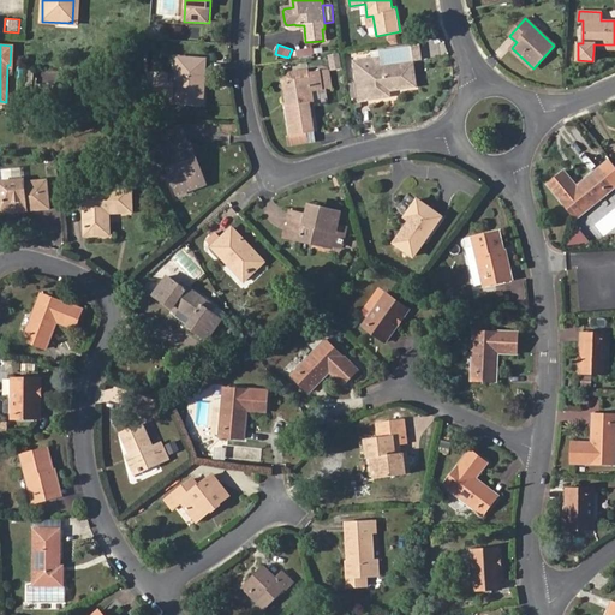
[(340,53),(329,54),(330,70),(341,70),(340,53)]
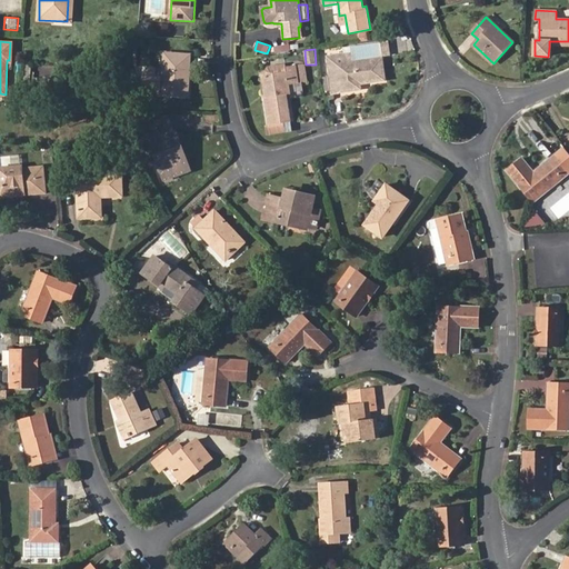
[(163,93),(189,96),(191,56),(166,53),(163,93)]
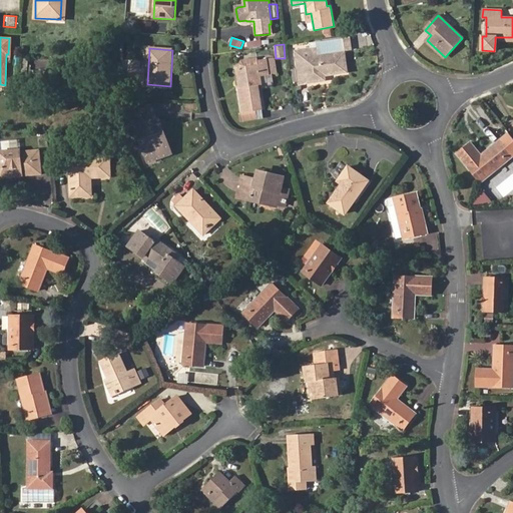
[(347,71),(344,52),(297,59),(301,84),(326,79),(325,75),(347,71)]
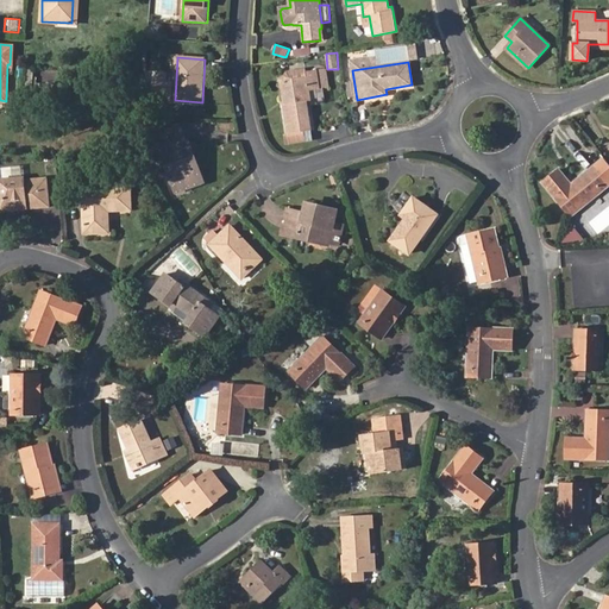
[(288,106),(284,106),(289,133),(290,133),(303,131),(313,129),(308,101),(312,101),(311,89),(327,87),(325,69),(307,73),(306,68),(287,70),(284,75),(286,81),(284,81),(288,106)]
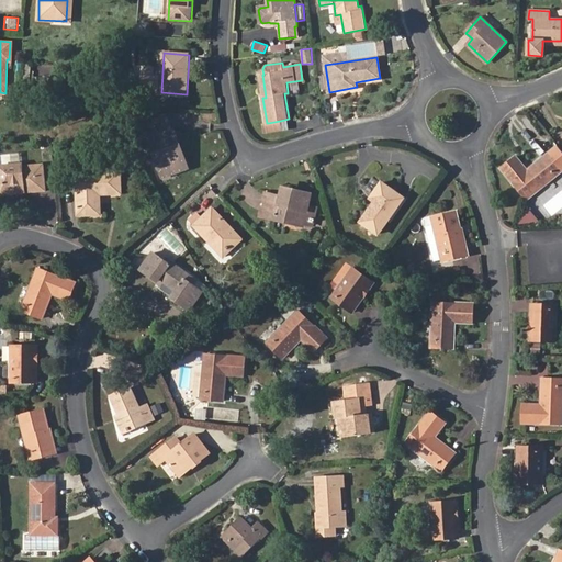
[(156,67),(146,67),(144,91),(157,92),(158,76),(156,75),(156,67)]
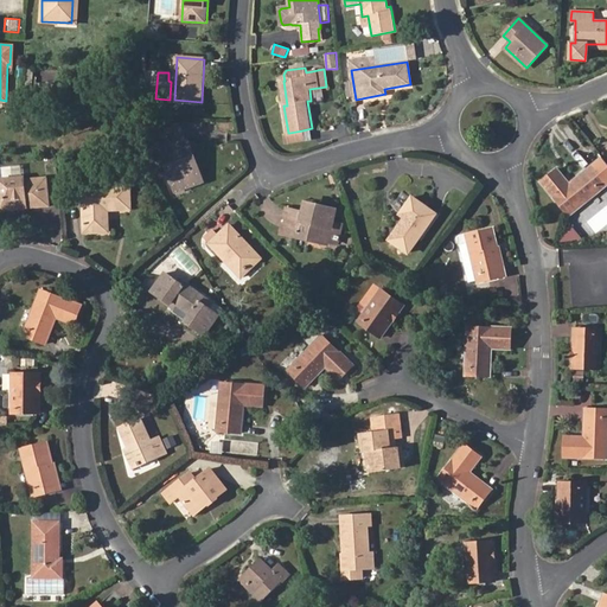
[(189,181),(202,177),(189,140),(185,141),(181,131),(155,140),(174,192),(191,186),(189,181)]
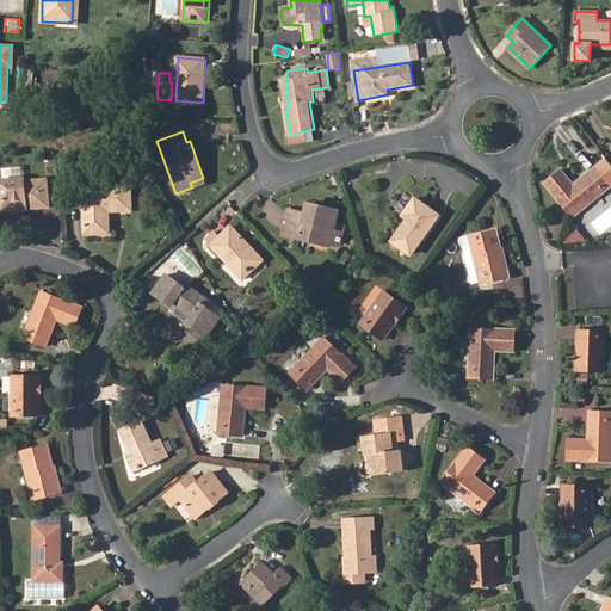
[(306,140),(304,131),(291,134),(294,142),(306,140)]
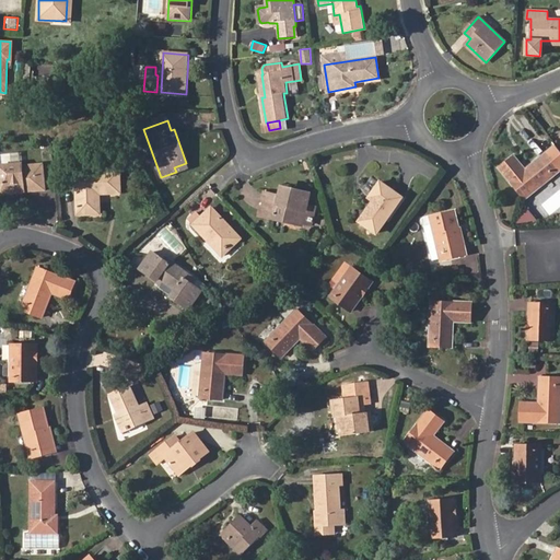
[(559,172),(545,154),(524,171),(513,156),(499,168),(524,200),(559,172)]
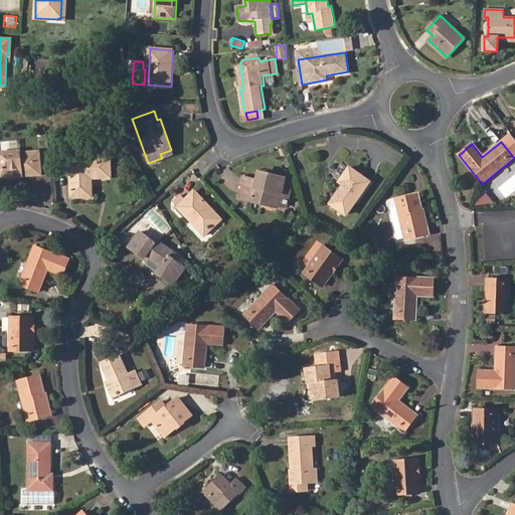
[(35,151),(0,152),(0,175),(14,175),(14,178),(36,178),(35,151)]
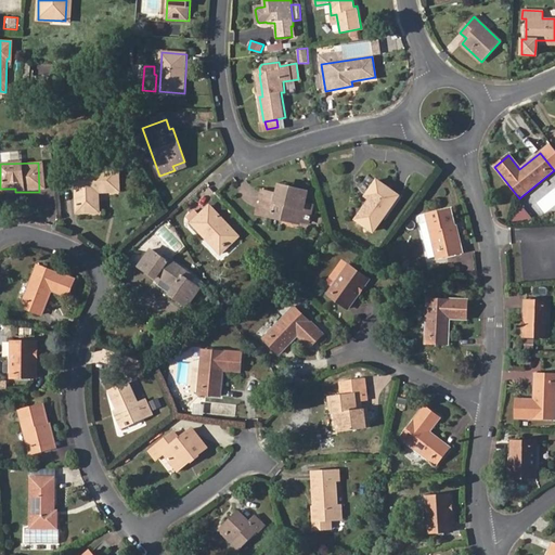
[(77,211),(98,211),(98,191),(118,191),(117,170),(76,171),(77,211)]
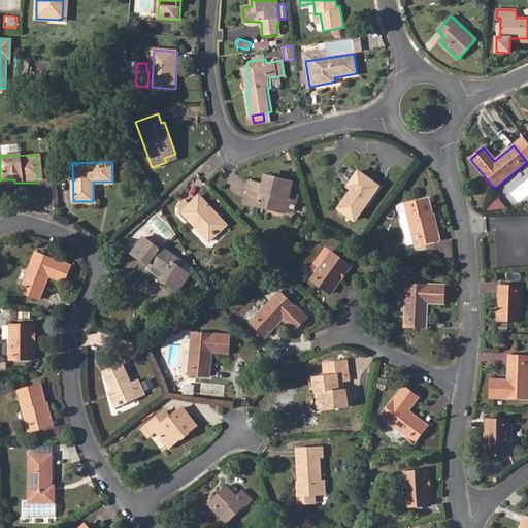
[(337,208),(355,221),(380,186),(358,170),(348,186),(352,189),(337,208)]
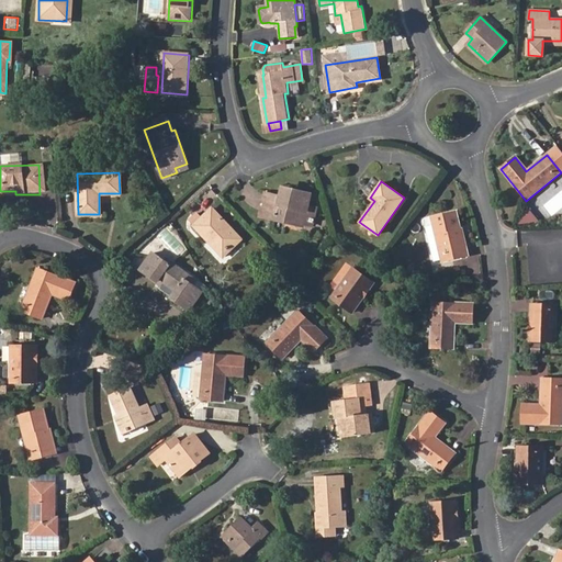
[(310,205),(312,193),(282,187),(280,195),(265,192),(259,217),(304,226),(305,224),(313,226),(317,208),(310,205)]
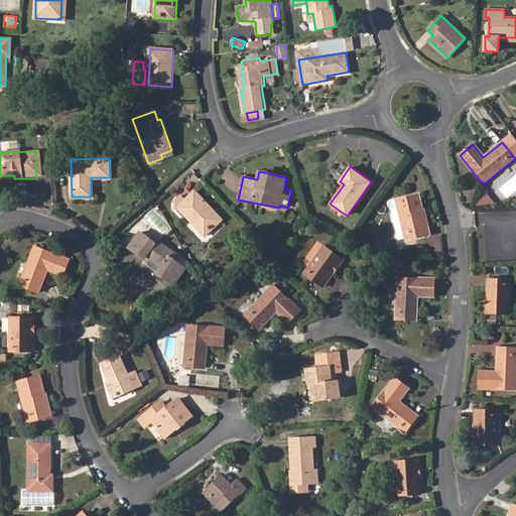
[(205,236),(223,220),(195,190),(177,207),(205,236)]
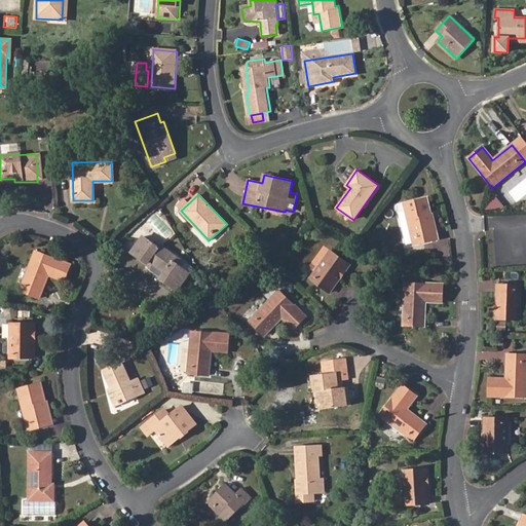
[(427,214),(431,213),(427,197),(404,203),(406,212),(414,246),(434,240),(427,214)]
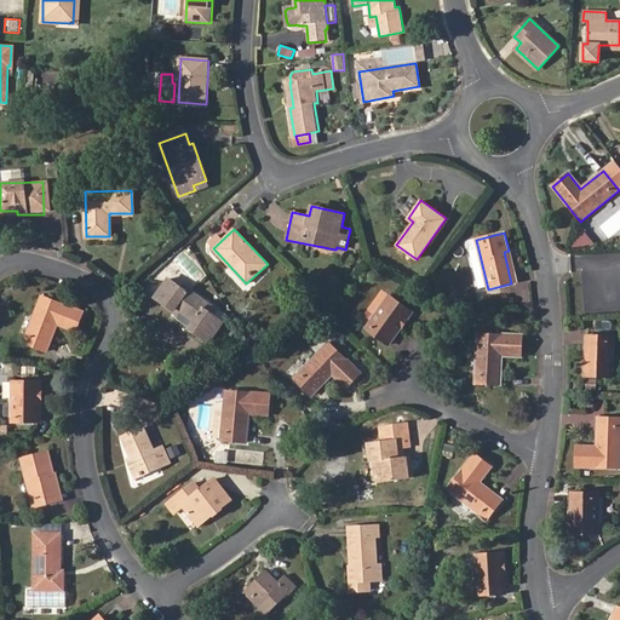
[(478,250),(476,240),(468,241),(470,251),(478,250)]
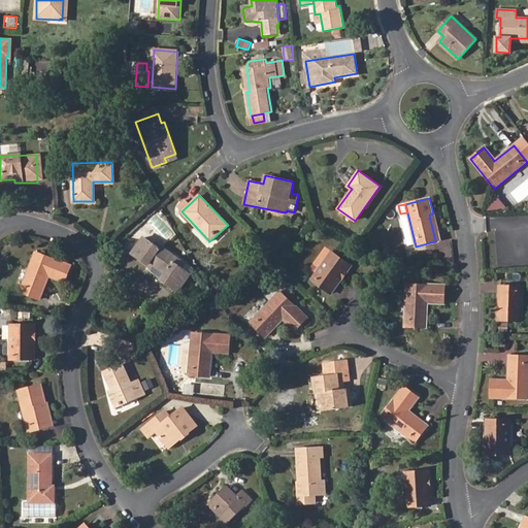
[(439,240),(433,213),(429,215),(435,241),(439,240)]
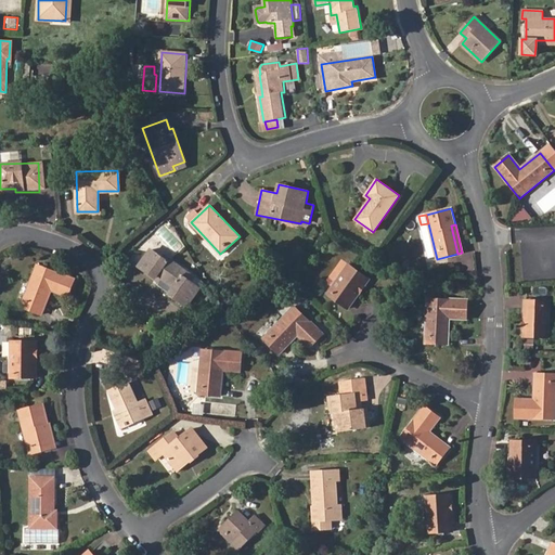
[(169,297),(186,309),(199,291),(190,283),(195,276),(169,257),(167,259),(151,248),(138,268),(160,283),(163,281),(175,289),(169,297)]
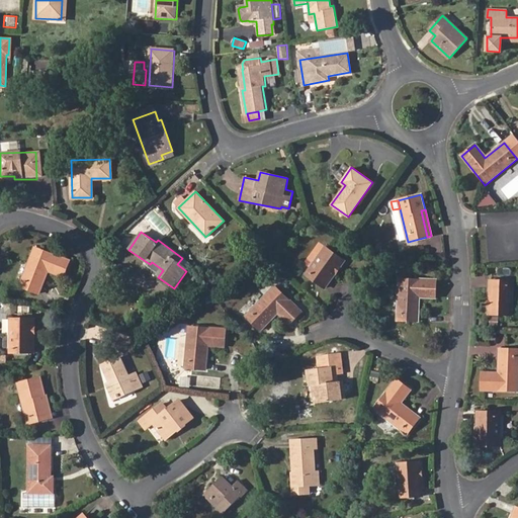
[(306,274),(325,288),(345,261),(326,247),(306,274)]
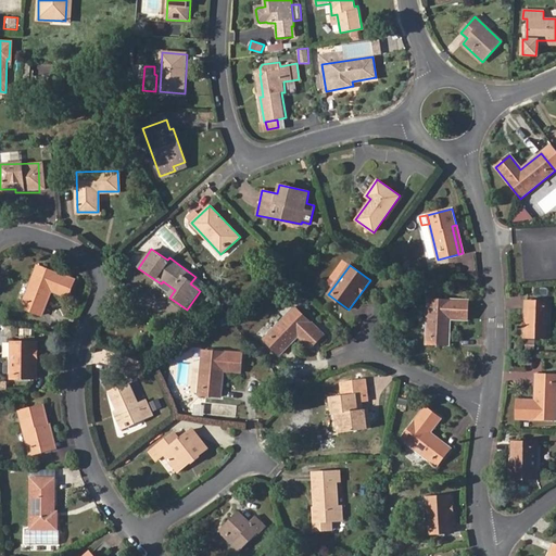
[(21,307),(43,316),(52,292),(70,299),(76,281),(37,266),(21,307)]
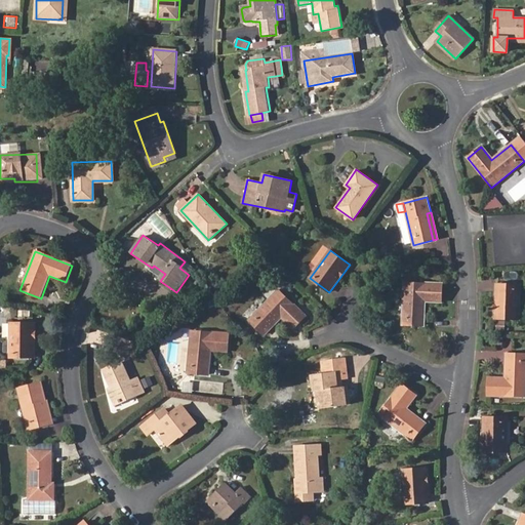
[(404,283),(403,324),(423,325),(425,301),(442,301),(442,283),(404,283)]
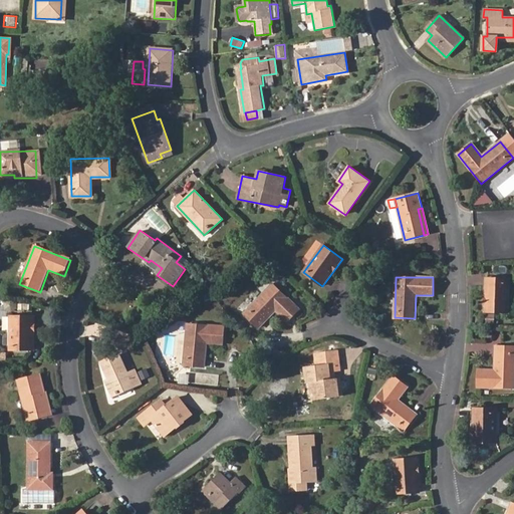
[(484,311),(507,312),(508,279),(485,278),(484,311)]
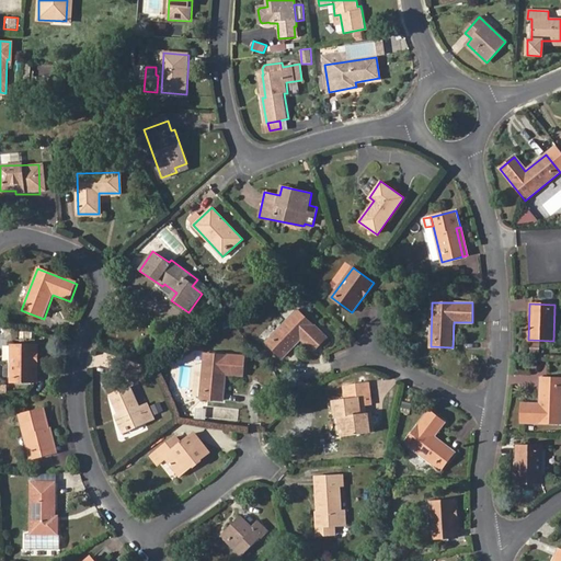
[(265,342),(283,358),(301,340),(315,353),(328,339),(298,309),(265,342)]
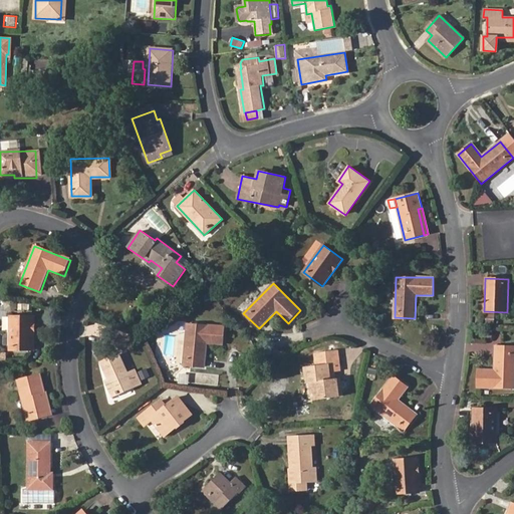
[(9,315),(9,350),(35,350),(34,316),(9,315)]
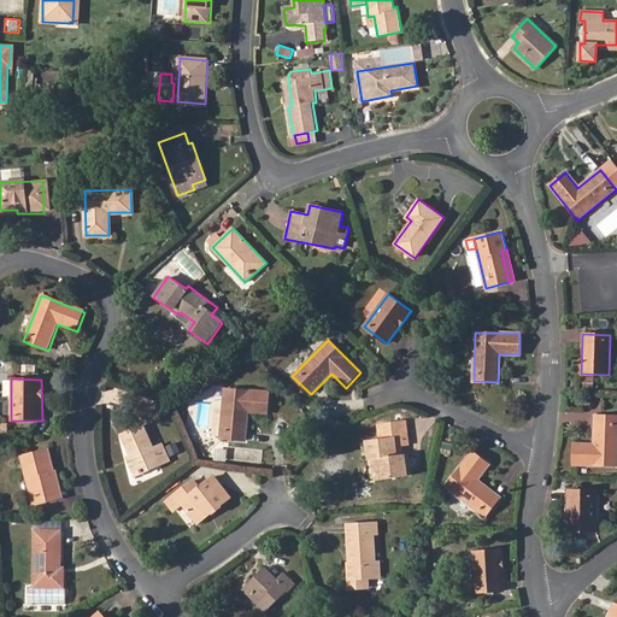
[(219,438),(245,440),(248,411),(268,412),(269,392),(225,388),(219,438)]
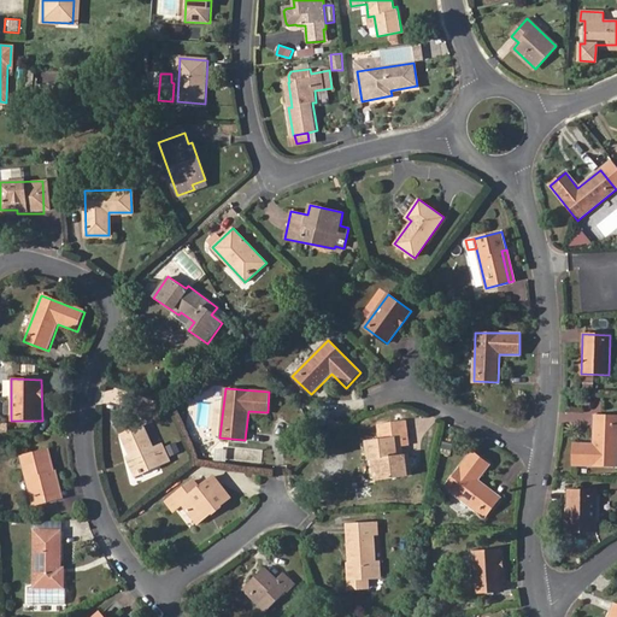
[(616,457),(616,416),(593,416),(593,444),(573,444),(573,464),(616,465),(616,457)]
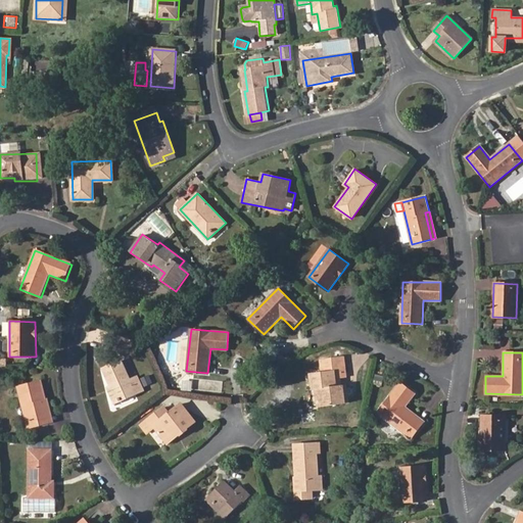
[(315,373),(317,389),(318,407),(348,403),(346,385),(342,385),(342,378),(346,378),(345,369),(343,354),(321,358),(323,372),(315,373)]
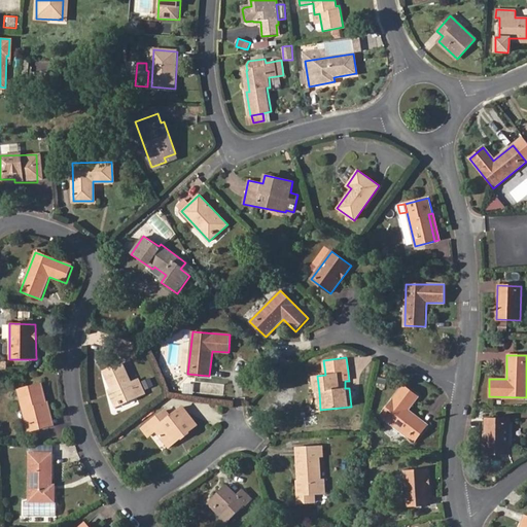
[(145,393),(138,378),(132,381),(123,361),(102,372),(110,389),(108,390),(116,407),(145,393)]
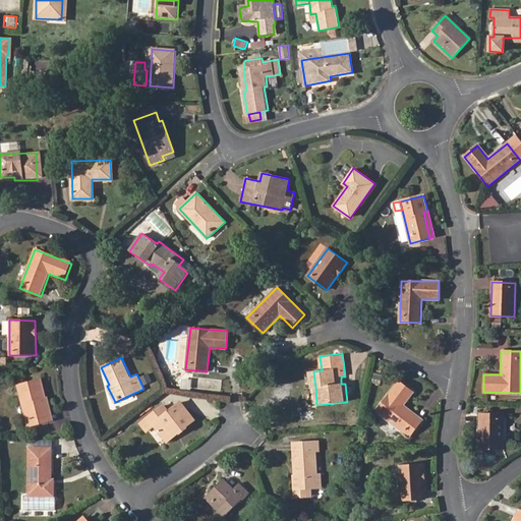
[(381,385),(383,374),(374,372),(371,383),(381,385)]
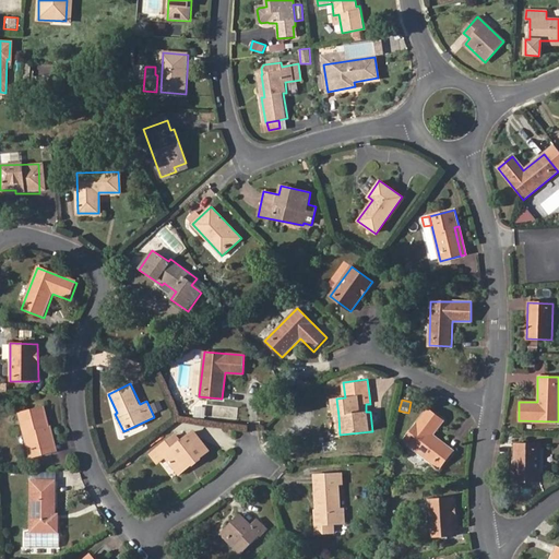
[(151,404),(154,413),(163,411),(159,402),(151,404)]
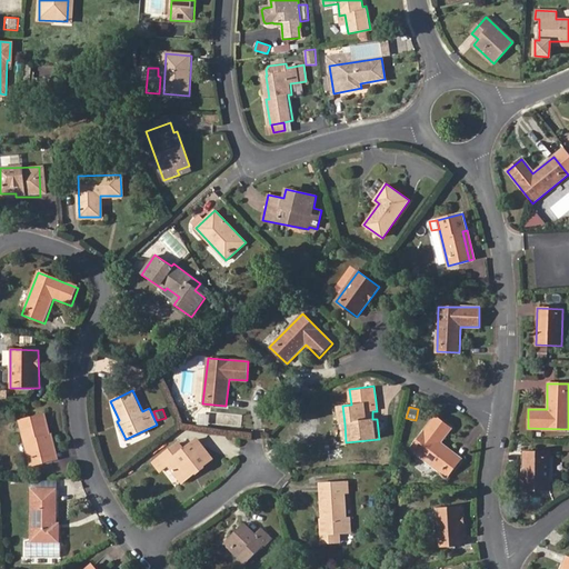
[(58,459),(52,433),(50,435),(46,413),(19,420),(30,467),(58,459)]
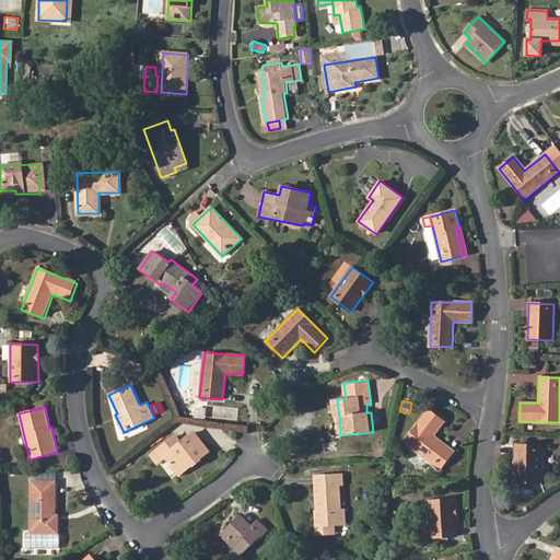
[(454,453),(433,436),(444,422),(429,410),(404,443),(440,470),(454,453)]
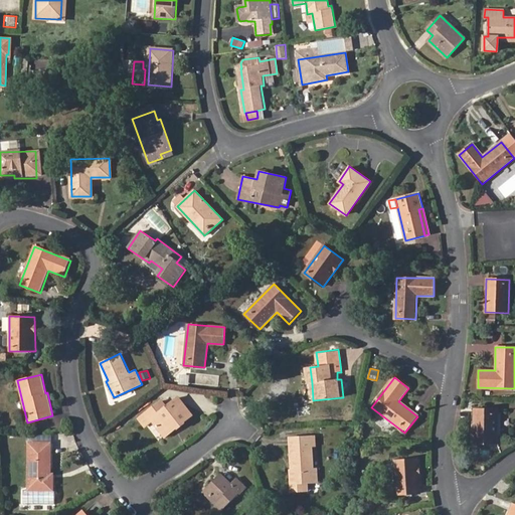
[(174,423),(177,426),(192,413),(178,396),(166,406),(161,400),(146,412),(163,433),(174,423)]
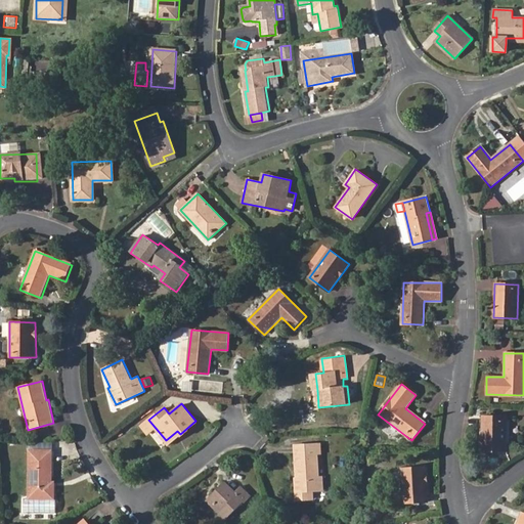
[(481,451),(506,450),(506,417),(481,417),(481,451)]
